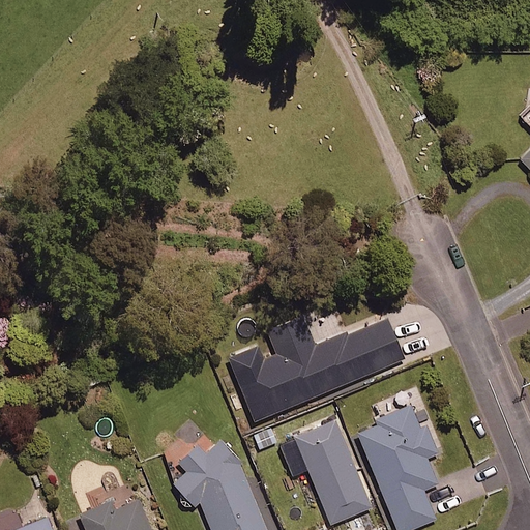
[(315,346),(303,317),(269,330),(278,354),(265,359),(260,346),(231,357),(256,418),(405,359),(388,317),(315,346)]
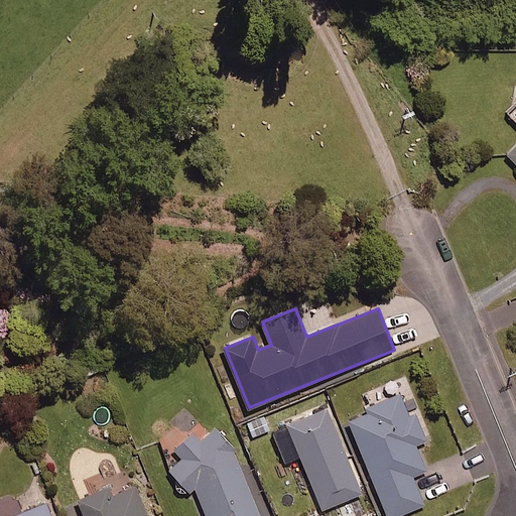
[(408,418),(400,396),(366,409),(368,415),(350,422),(386,515),(401,515),(424,507),(412,478),(426,473),(415,446),(426,442),(415,415),(408,418)]
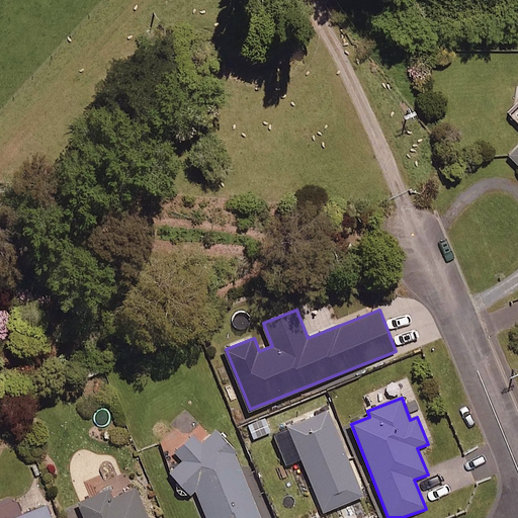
[(323,512),(361,497),(347,461),(352,459),(331,408),(287,425),(289,429),(301,459),(323,512)]
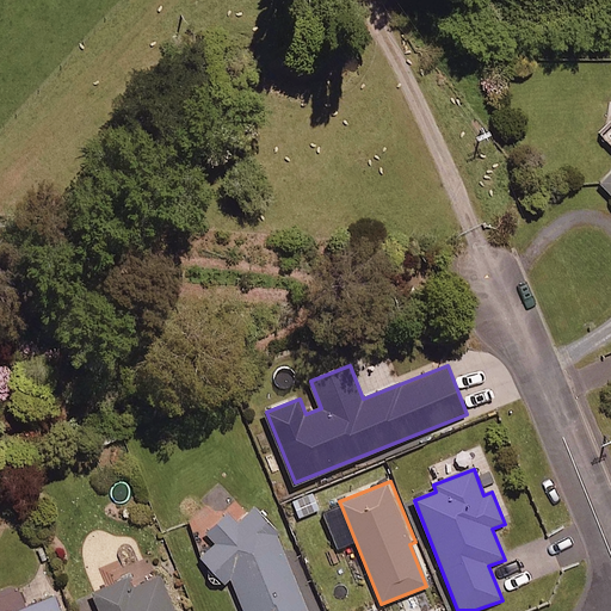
[(314,493),(292,500),(298,518),(320,510),(314,493)]
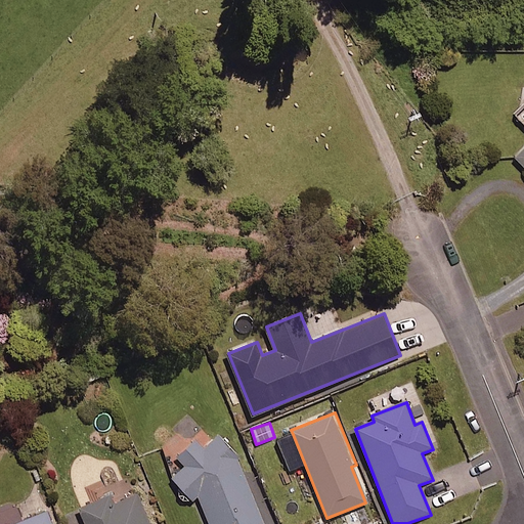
[(290,472),(305,465),(293,434),(276,440),(290,472)]
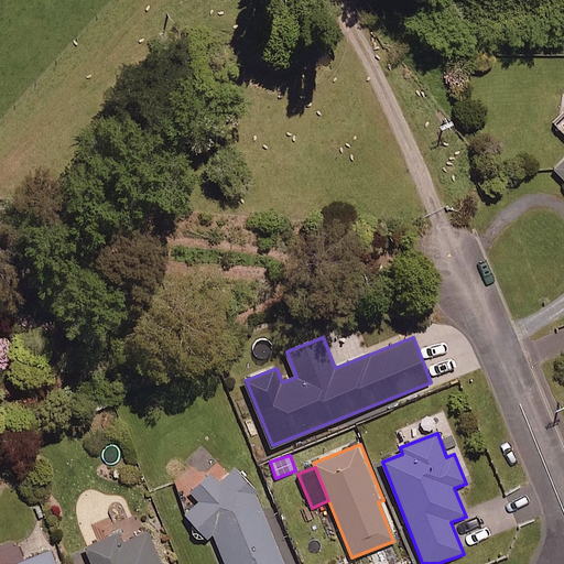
[(282,563),(255,496),(258,492),(235,468),(218,484),(209,475),(188,494),(197,503),(184,516),(207,540),(213,534),(224,563),(282,563)]
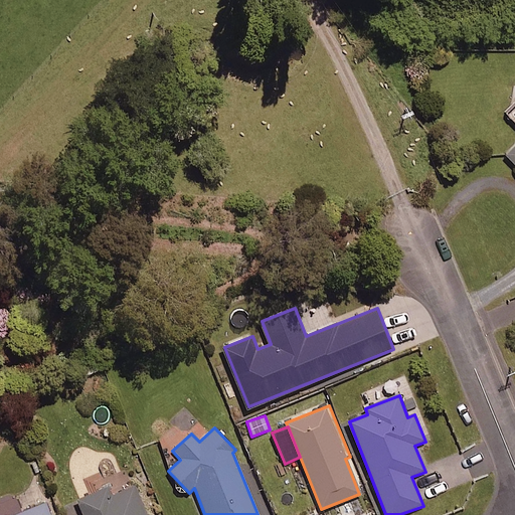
[(121,494),(118,488),(79,502),(83,514),(144,514),(134,489),(121,494)]
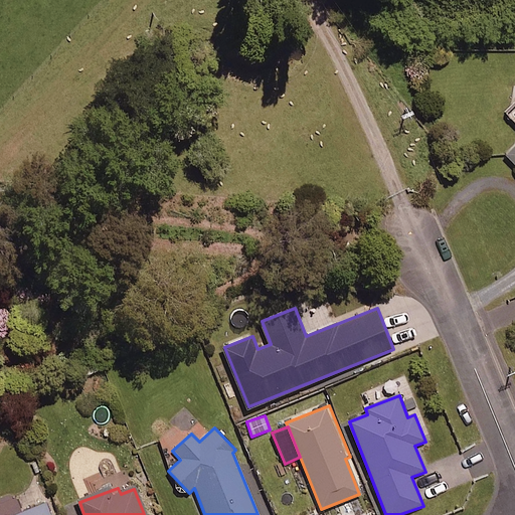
[(49,514),(45,504),(17,514),(49,514)]
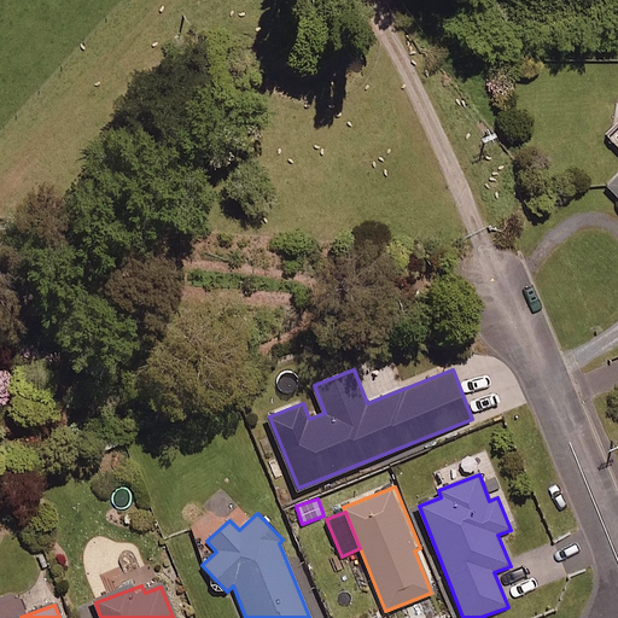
All buildings are outlined.
